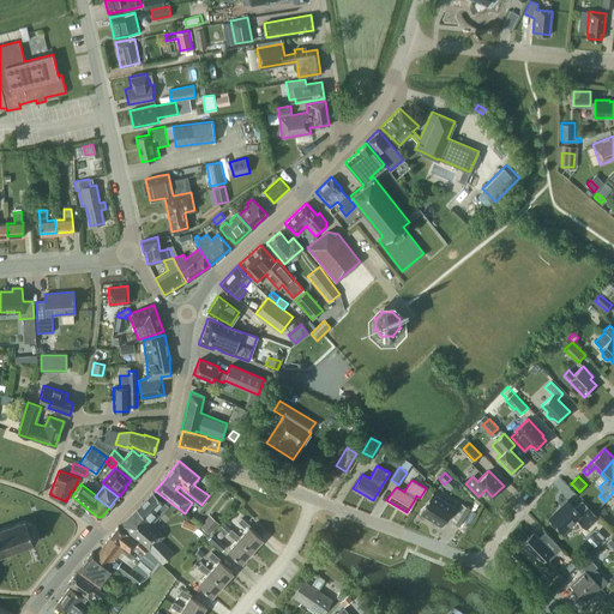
[(120,525),(130,533),(143,542),(161,561),(162,563),(173,552),(163,542),(167,539),(151,523),(164,509),(168,505),(152,492),(120,525)]
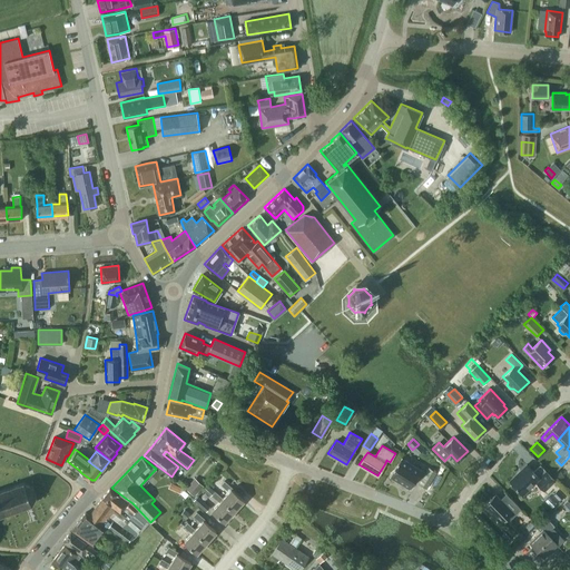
[(402,458),(390,477),(394,479),(409,488),(415,477),(419,471),(420,469),(402,458)]
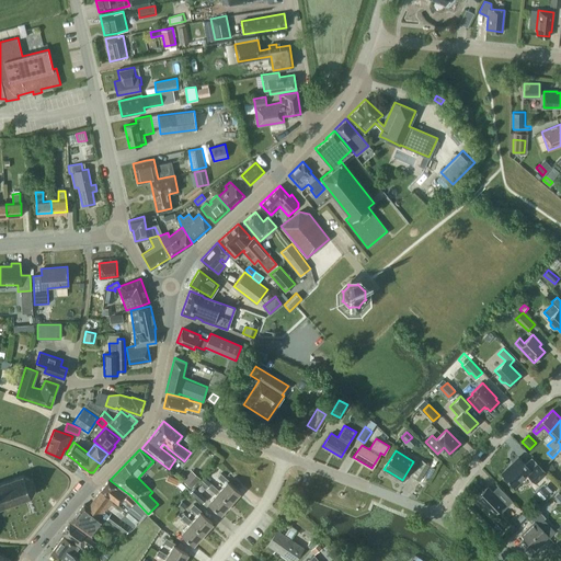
[(518,457),(501,473),(514,487),(527,473),(536,483),(547,473),(531,458),(525,464),(518,457)]
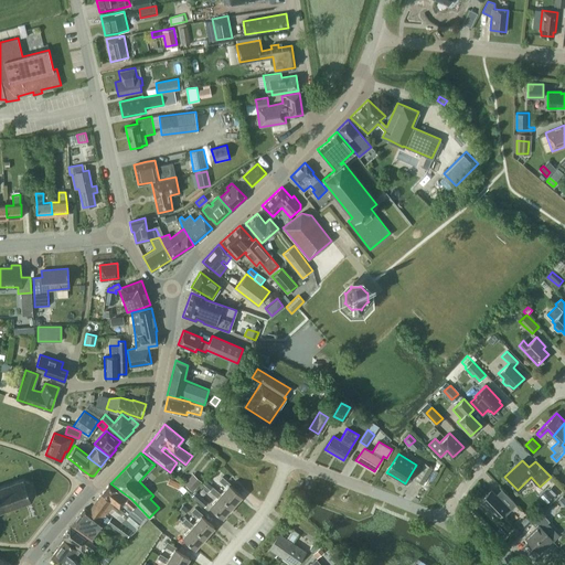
[(417,476),(415,479),(423,484),(433,468),(425,464),(420,470),(417,476)]
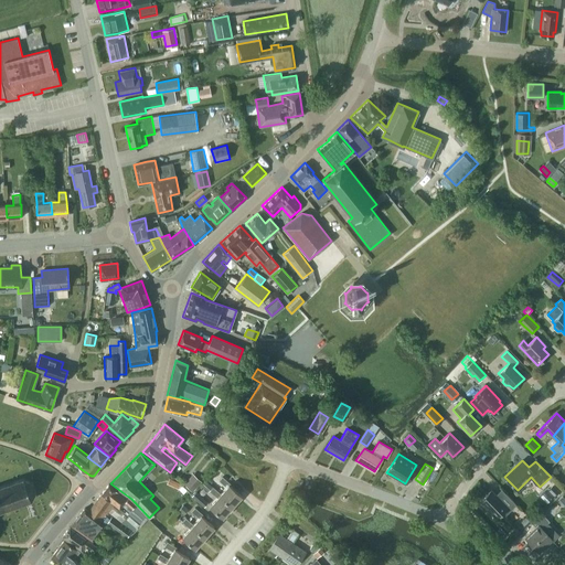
[(217,470),(227,479),(233,473),(222,465),(217,470)]
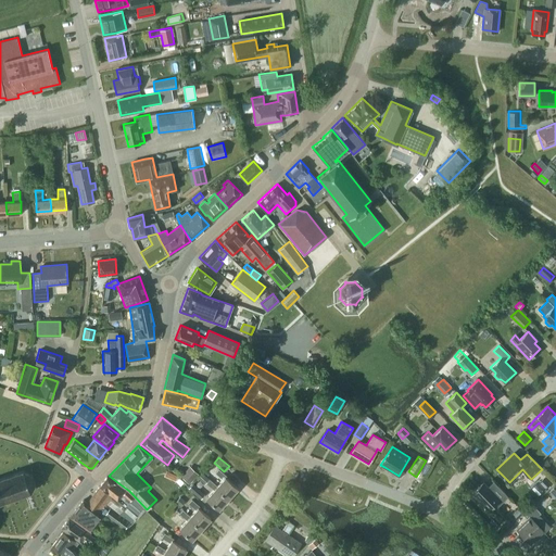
[(540,464),(543,469),(548,466),(545,460),(540,464)]
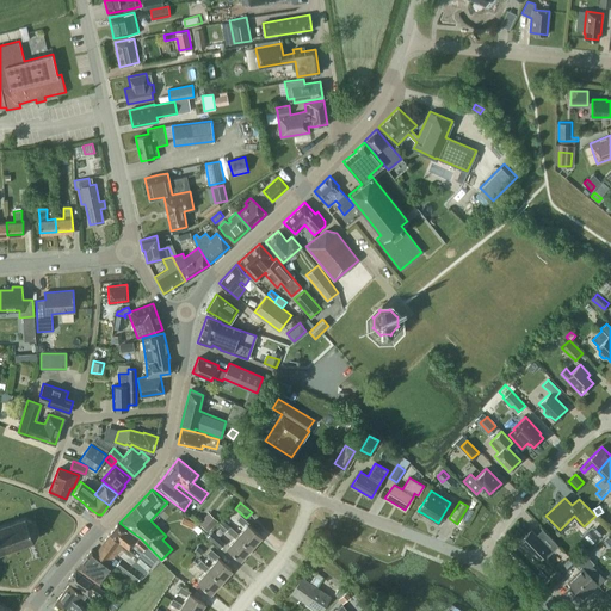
[(208,531),(218,519),(209,511),(198,522),(208,531)]
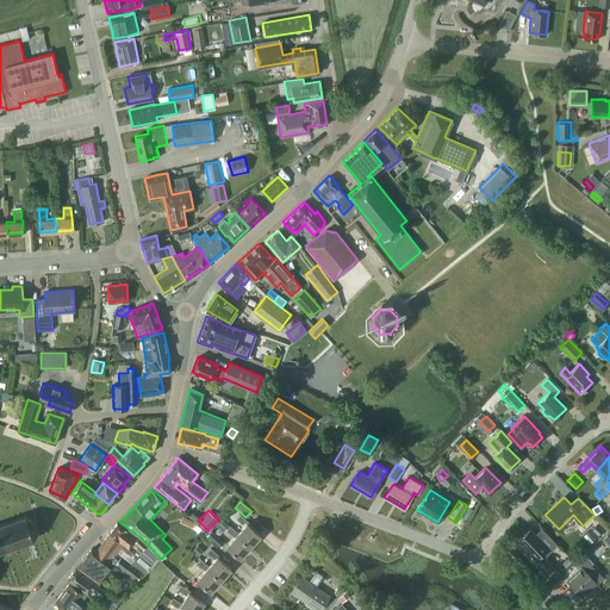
[(186,515),(184,522),(195,526),(198,520),(186,515)]
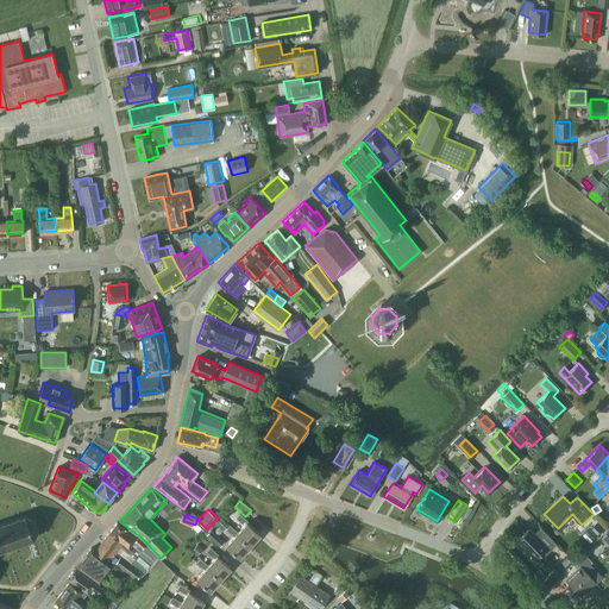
[(238,532),(237,533),(250,546),(261,534),(246,522),(249,521),(239,514),(236,518),(244,525),(238,532)]
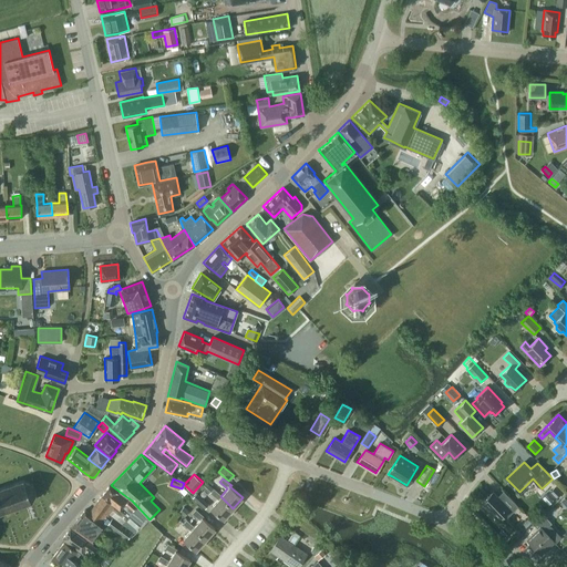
[(0,512),(31,502),(35,493),(35,492),(32,484),(23,480),(0,487),(0,512)]
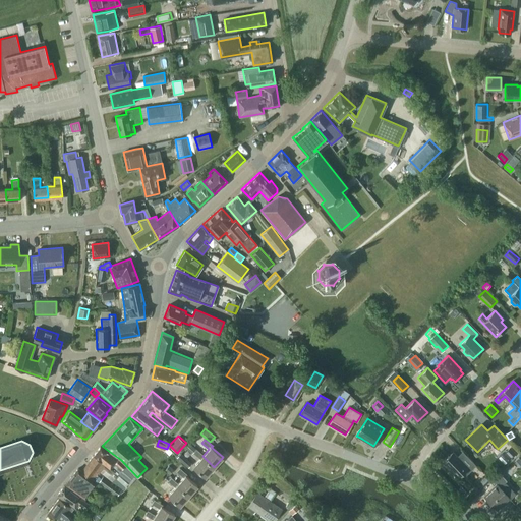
[(191,453),(195,449),(189,443),(185,448),(191,453)]
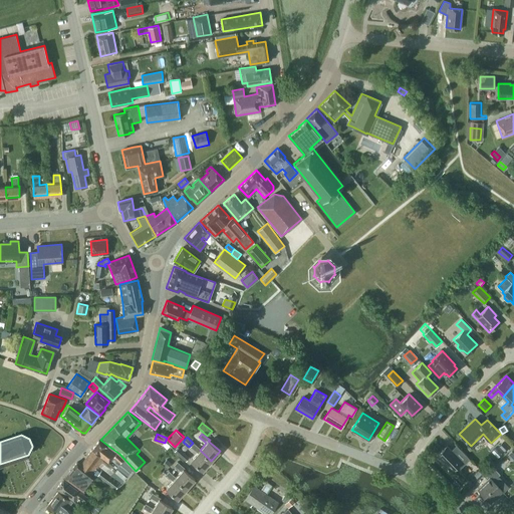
[(119,454),(108,446),(107,447),(98,440),(80,464),(95,477),(114,489),(119,482),(121,484),(125,480),(125,481),(135,470),(119,454)]
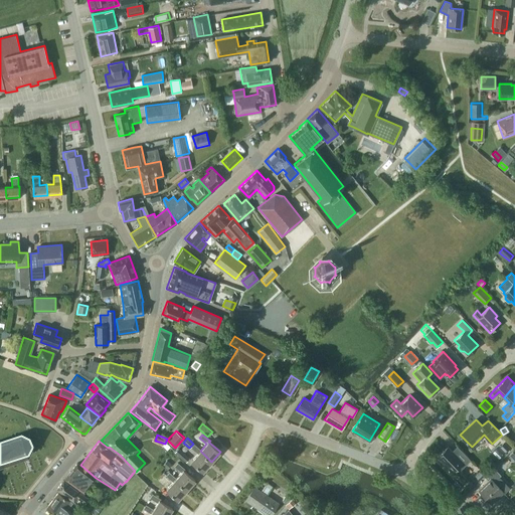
[(505,453),(510,448),(504,442),(499,447),(505,453)]
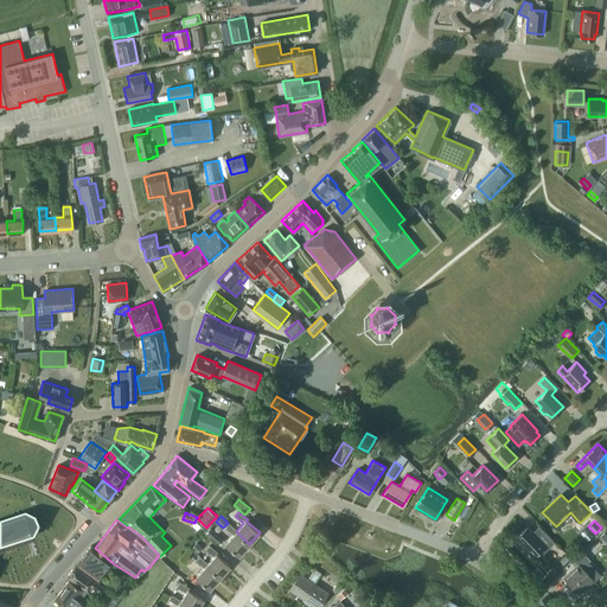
[(229,523),(227,525),(225,528),(234,535),(225,543),(240,555),(249,544),(236,531),(237,530),(229,523)]
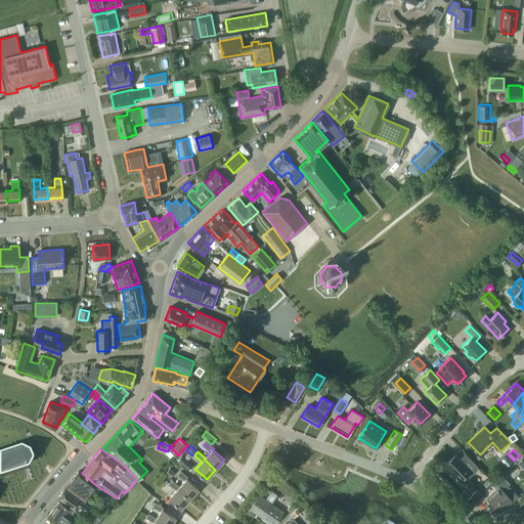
[(468,478),(473,473),(479,468),(469,457),(464,463),(455,454),(444,465),(460,481),(465,476),(468,478)]
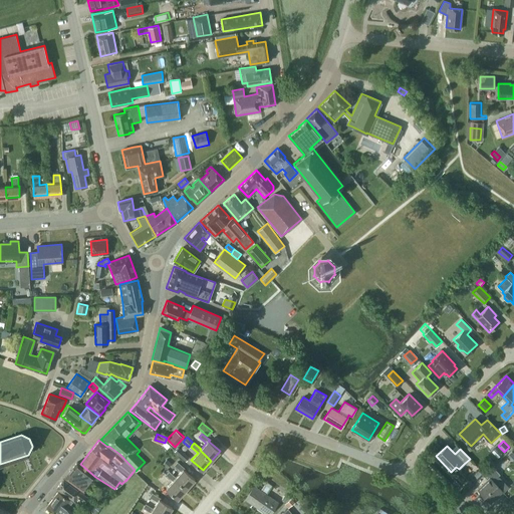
[(190,457),(179,447),(175,452),(186,461),(190,457)]
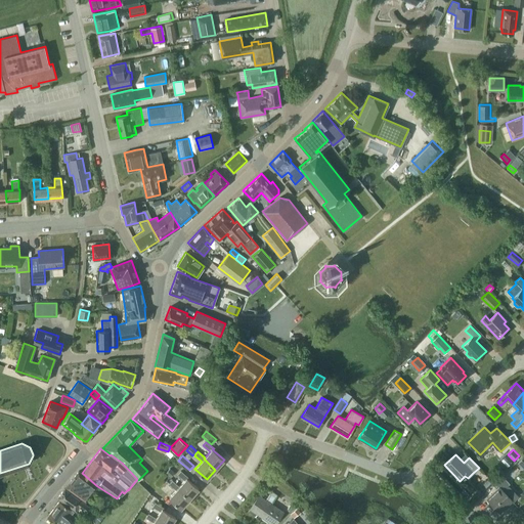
[(170,477),(174,473),(170,468),(165,473),(170,477)]
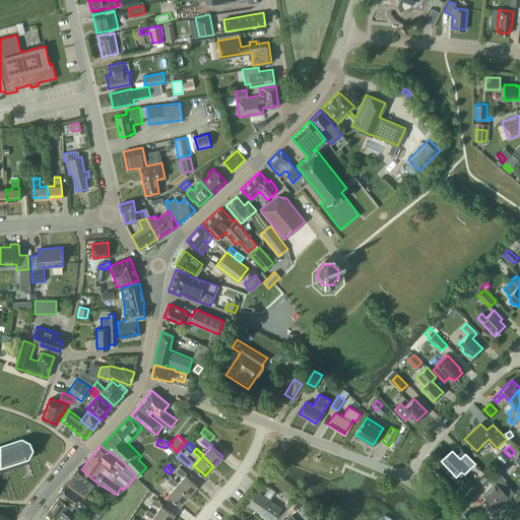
[(84,499),(96,482),(81,469),(78,467),(65,483),(78,493),(80,493),(78,495),(84,499)]
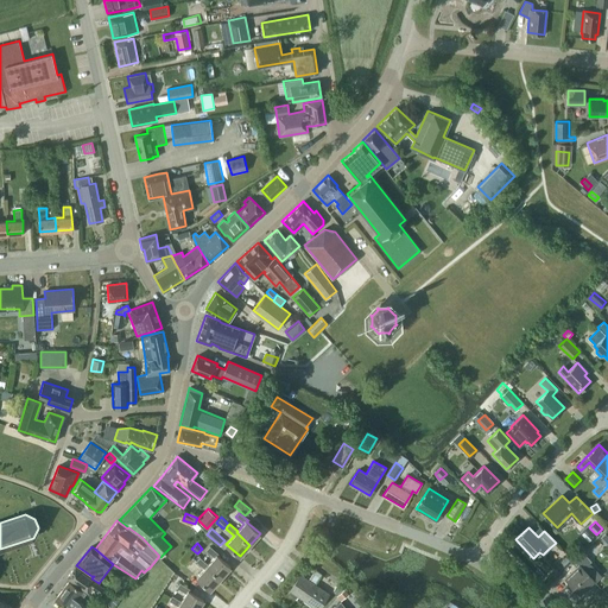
[(214,557),(208,564),(207,565),(220,578),(230,567),(217,555),(219,553),(209,546),(206,550),(214,557)]
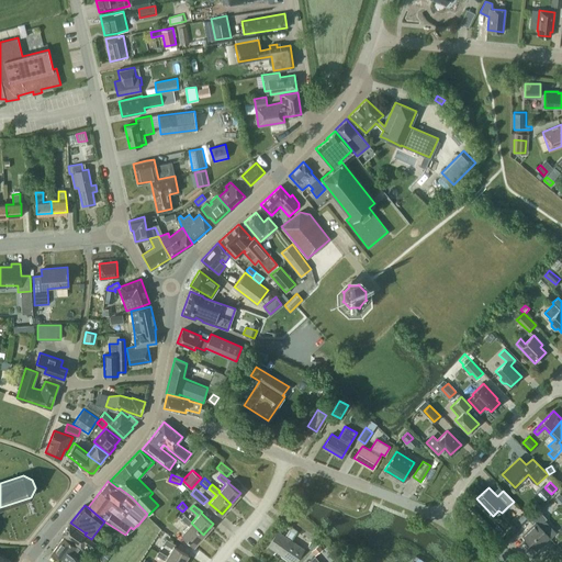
[(532,525),(523,535),(536,549),(549,537),(538,526),(547,518),(538,509),(528,519),(532,525)]
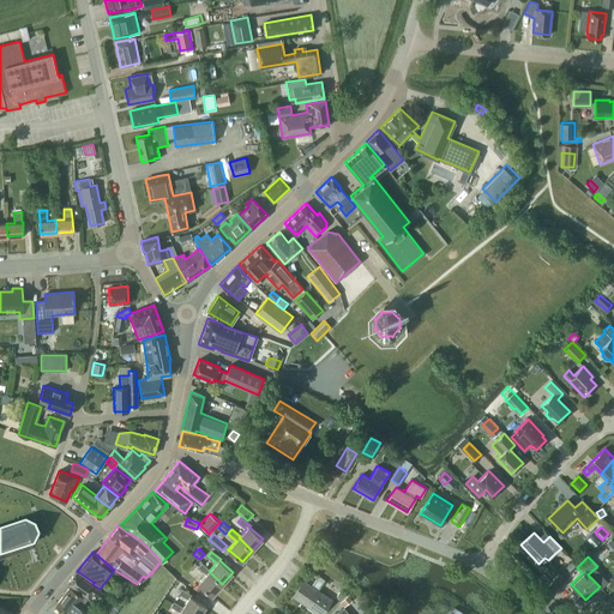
[(577,567),(571,561),(566,567),(567,569),(565,572),(567,576),(577,567)]
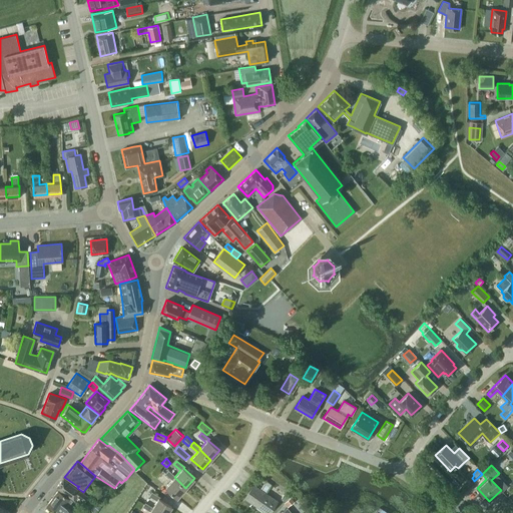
[(168,470),(167,472),(165,474),(172,480),(165,487),(177,497),(185,488),(174,477),(175,476),(168,470)]
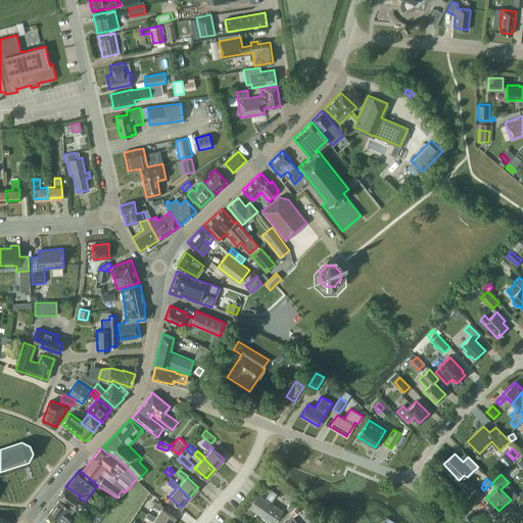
[(66,503),(76,509),(80,505),(86,510),(85,511),(93,518),(97,512),(89,506),(90,506),(64,487),(57,496),(66,503)]
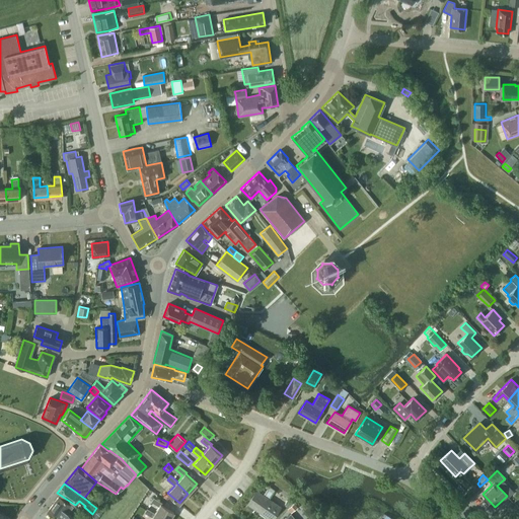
[(247,504),(260,512),(269,499),(275,490),(270,486),(263,495),(256,490),(247,504)]
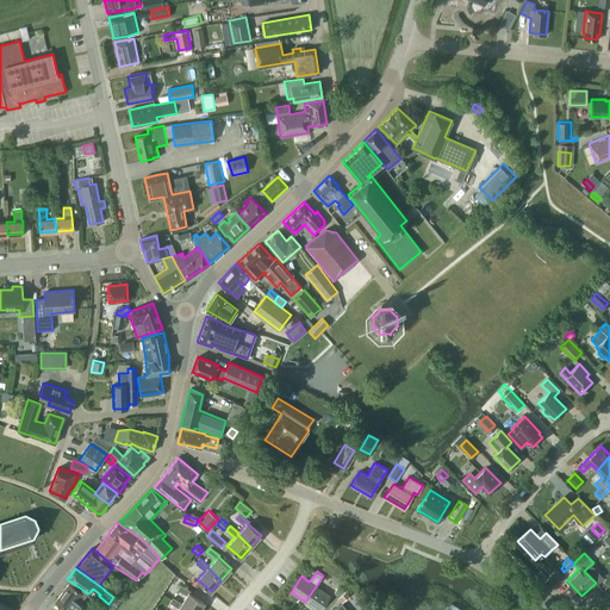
[(69,583),(56,601),(67,609),(88,609),(80,603),(86,595),(69,583)]
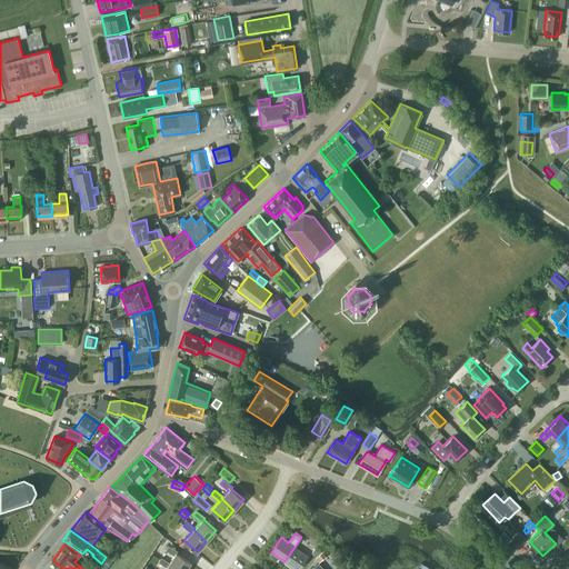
[(175,555),(169,562),(168,565),(176,568),(186,568),(190,561),(177,552),(177,551),(168,546),(166,550),(175,555)]
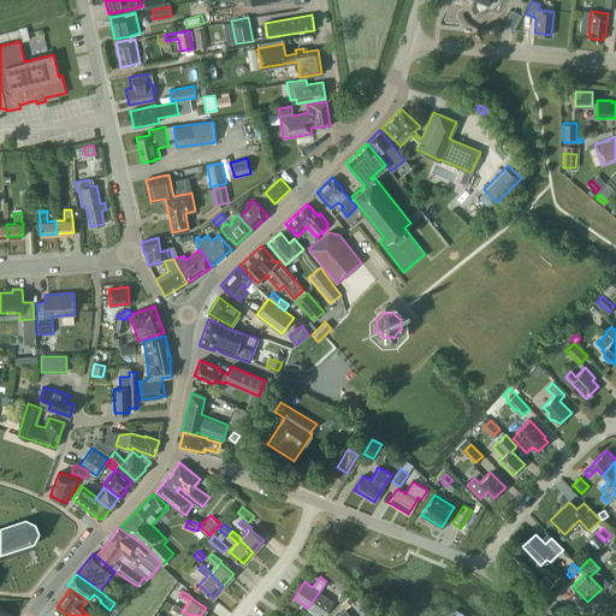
[(319,592),(308,608),(320,615),(323,615),(333,602),(319,592)]
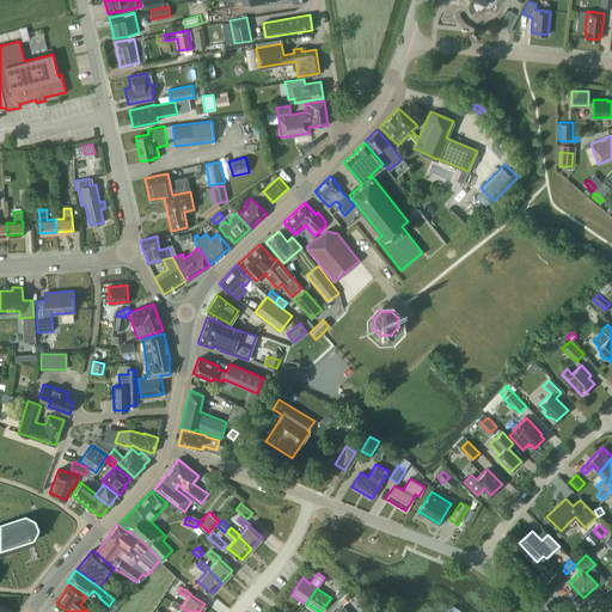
[(173,600),(171,601),(170,604),(179,610),(177,611),(189,611),(181,607),(182,605),(173,600)]
